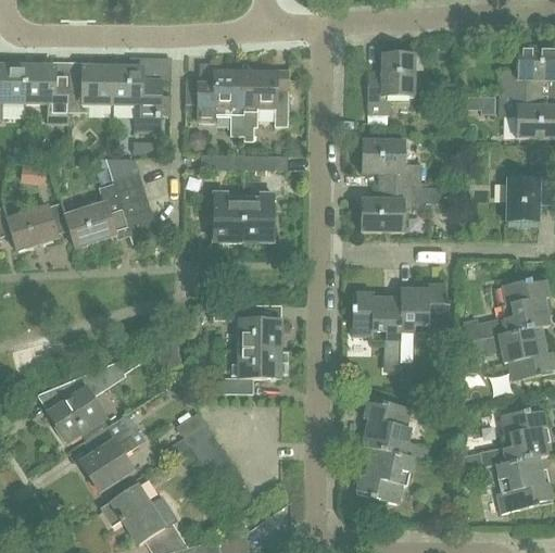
[(500,78),(500,92),(533,93),(533,80),(554,80),(554,47),(517,47),(517,79),(500,78)]
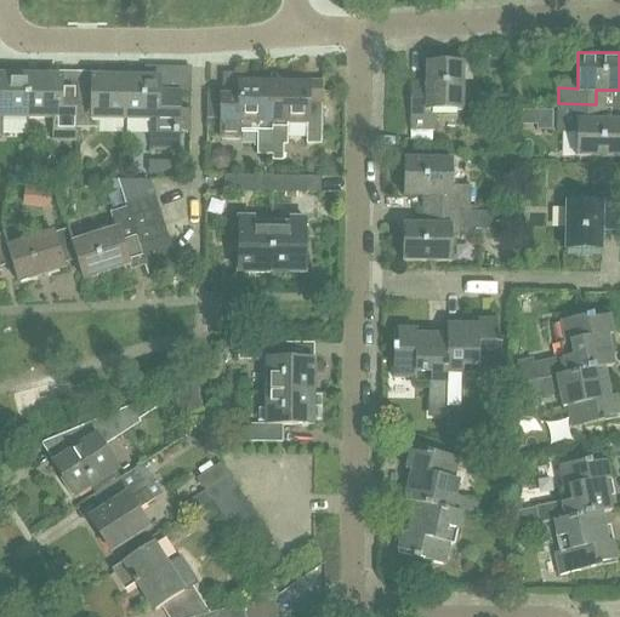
[(462,60),(428,58),(427,58),(426,79),(426,89),(411,89),(411,127),(433,127),(437,127),(437,108),(464,108),(464,76),(464,60),(462,60)]
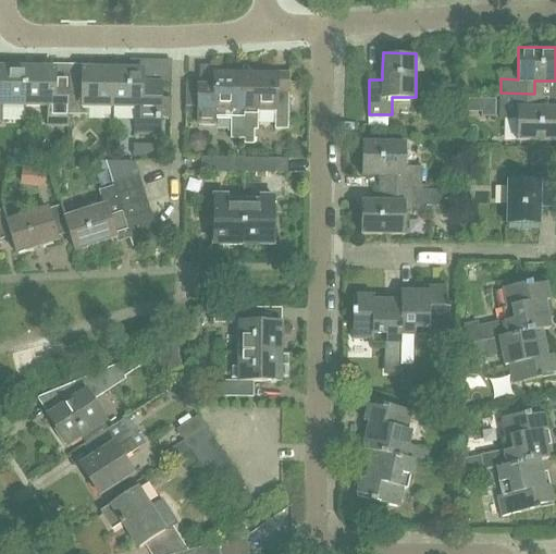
[(0,119),(0,111),(0,103),(23,103),(24,64),(8,64),(0,64),(0,119)]
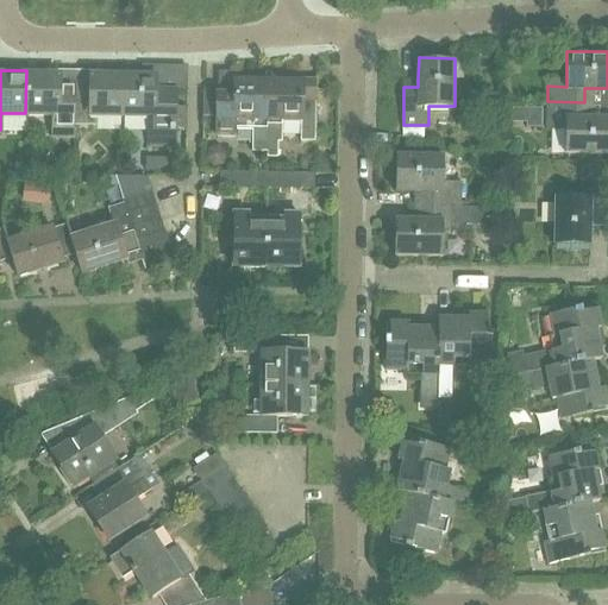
[(26,70),(25,113),(51,114),(51,123),(51,132),(73,132),(73,123),(74,92),(74,86),(60,86),(60,71),(46,71),(26,70)]
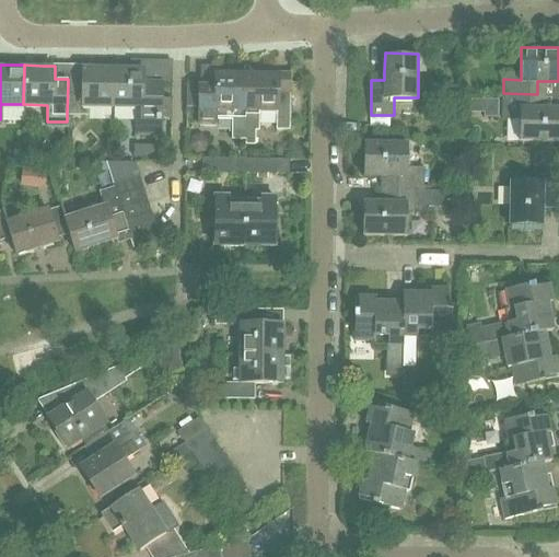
[(82,85),(68,84),(67,113),(88,114),(88,105),(112,106),(113,66),(82,66),(82,85)]
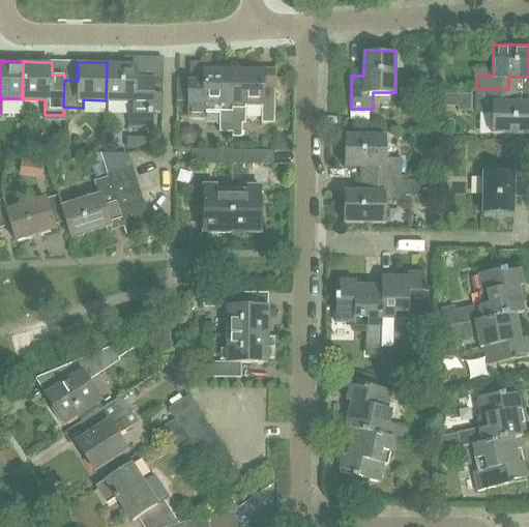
[(107,62),(106,100),(128,100),(128,109),(128,124),(152,125),(152,110),(164,110),(164,91),(152,91),(152,77),(139,77),(139,63),(124,63),(107,62)]
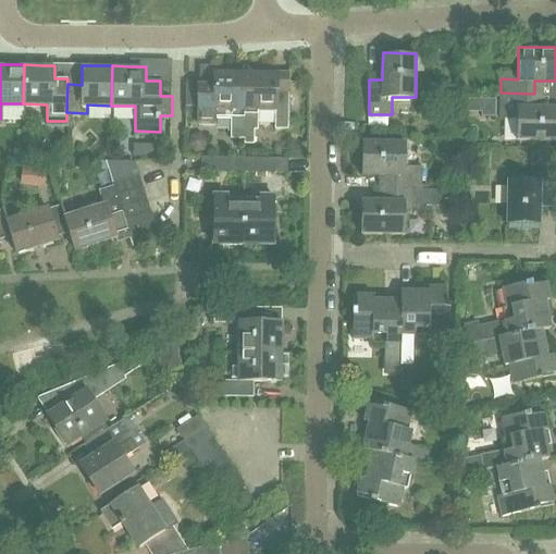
[(186,85),(186,103),(197,103),(197,120),(215,120),(215,114),(217,114),(232,115),(232,126),(232,134),(245,135),(245,138),(246,72),(217,71),(215,71),(215,83),(215,85),(202,85),(186,85)]
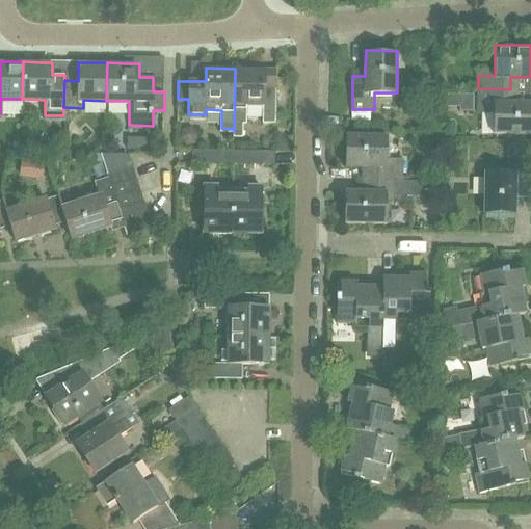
[(263,69),(235,69),(234,132),(244,132),(244,120),(247,120),(247,102),(263,102),(263,121),(276,121),(276,85),(263,85),(263,69)]
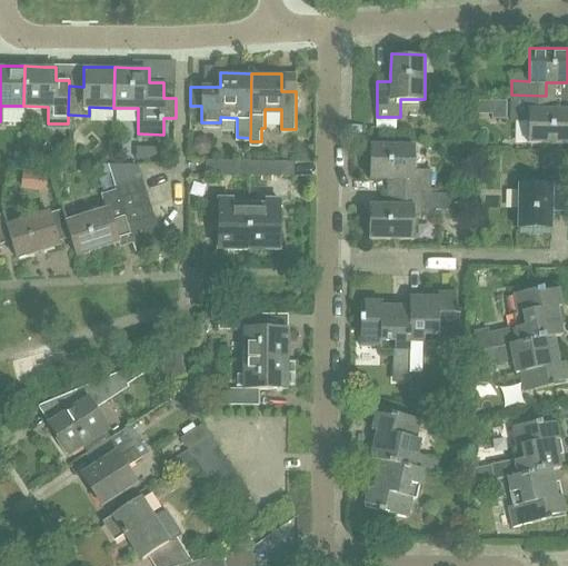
[(567,108),(546,109),(546,96),(511,95),(510,115),(528,115),(528,142),(567,142),(567,108)]
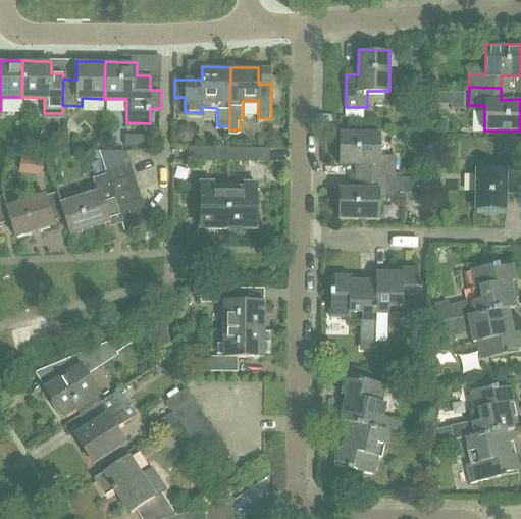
[(452,98),(452,103),(452,107),(465,107),(465,91),(439,91),(439,98),(452,98)]
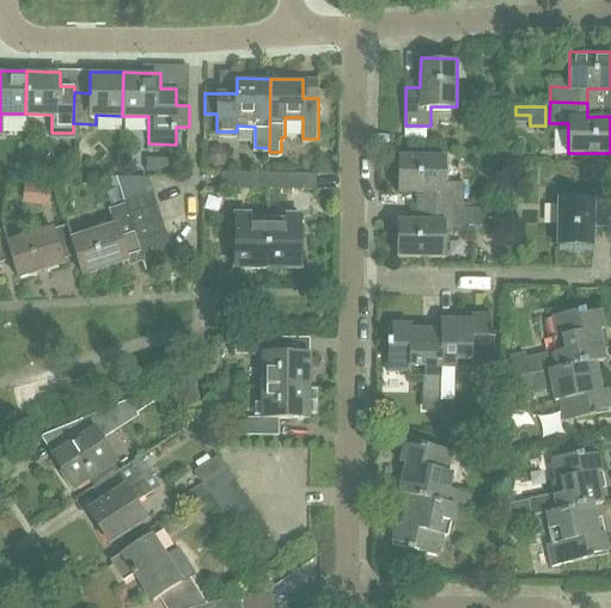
[(428,191),(427,204),(464,206),(465,180),(446,180),(447,155),(398,154),(397,190),(428,191)]
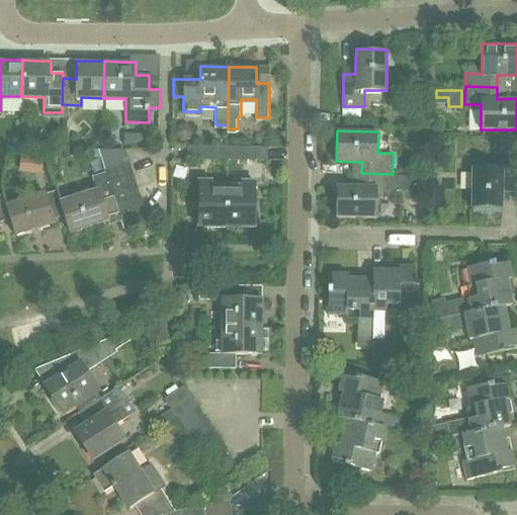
[(186,157),(228,157),(228,144),(187,143),(186,157)]
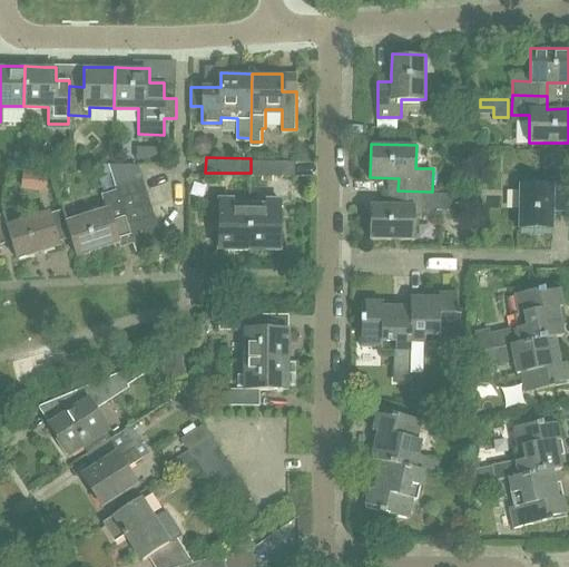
[(295,174),(295,159),(251,158),(251,173),(295,174)]
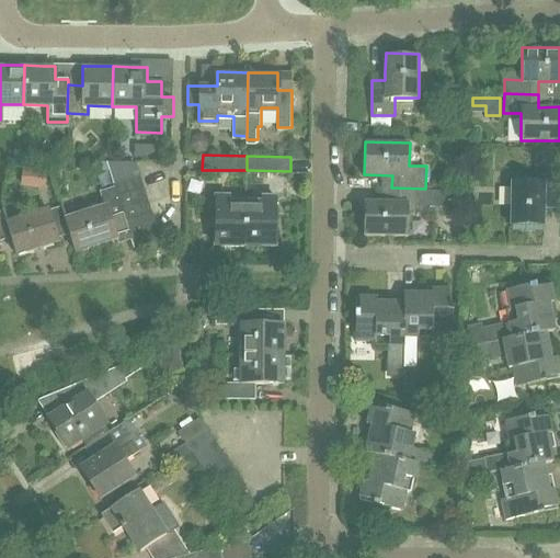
[(135,161),(105,160),(113,182),(139,173),(135,161)]
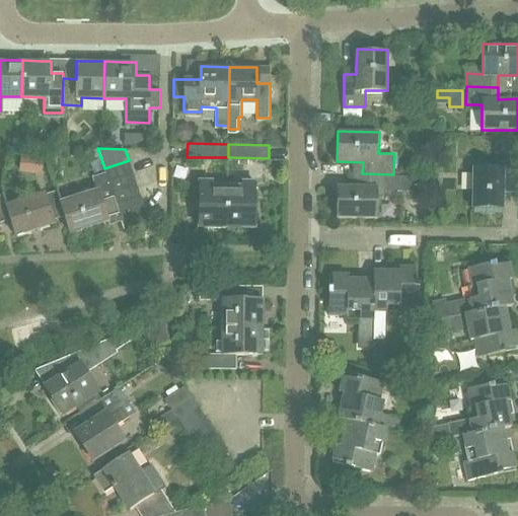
[(496,152),(495,167),(473,167),(473,208),(504,208),(504,182),(517,182),(517,152),(496,152)]
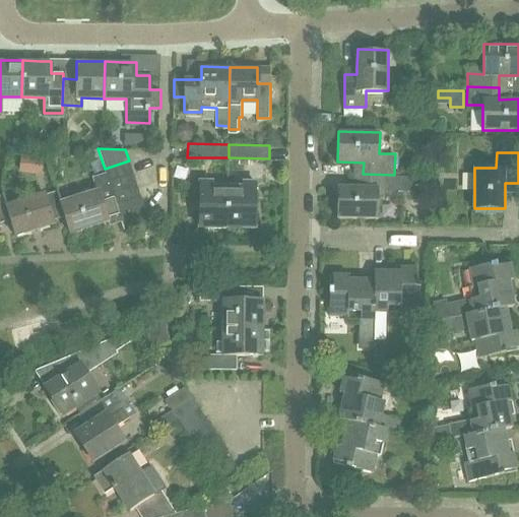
[(129,160),(105,169),(105,172),(108,181),(133,173),(129,160)]
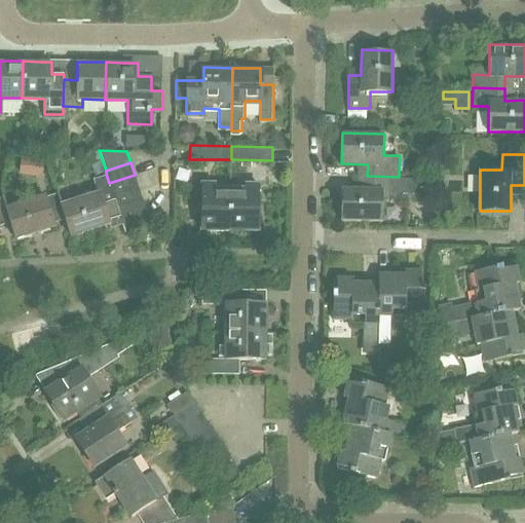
[(119,215),(120,217),(145,210),(142,197),(116,206),(113,194),(109,182),(106,174),(95,178),(100,192),(61,204),(65,218),(70,234),(109,222),(108,218),(119,215)]
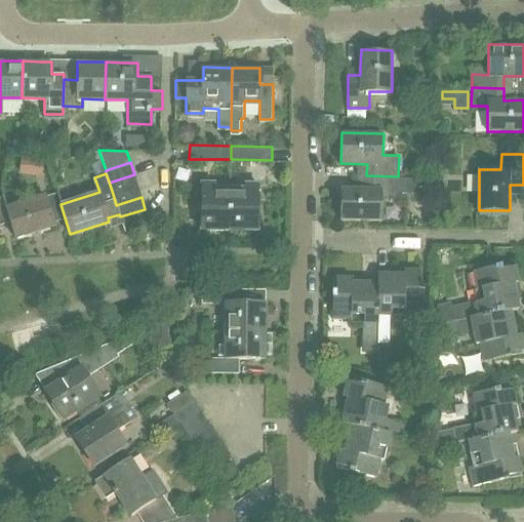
[(134,174),(109,183),(113,194),(137,186),(134,174)]
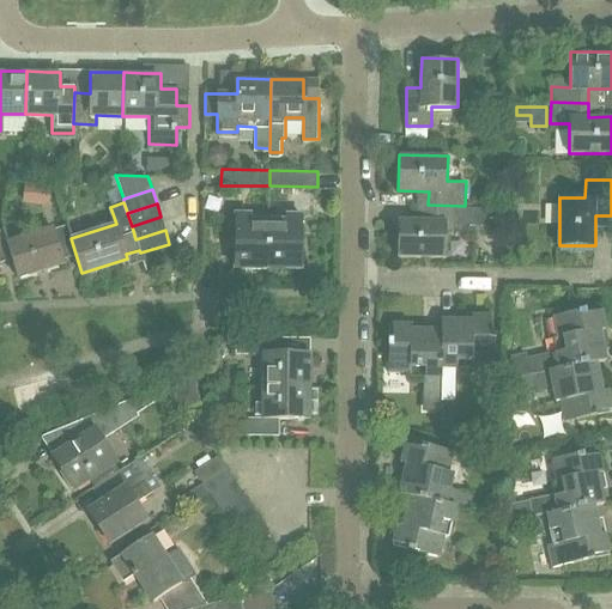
[(446,226),(456,226),(456,231),(470,231),(470,223),(490,224),(490,206),(465,206),(428,205),(428,220),(399,219),(398,255),(446,256),(446,226)]
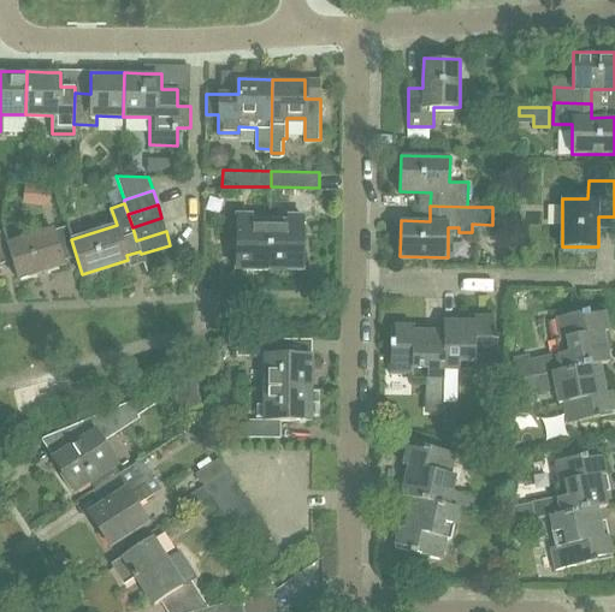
[(237,212),(237,267),(270,268),(270,224),(270,218),(254,218),(254,212),(237,212)]
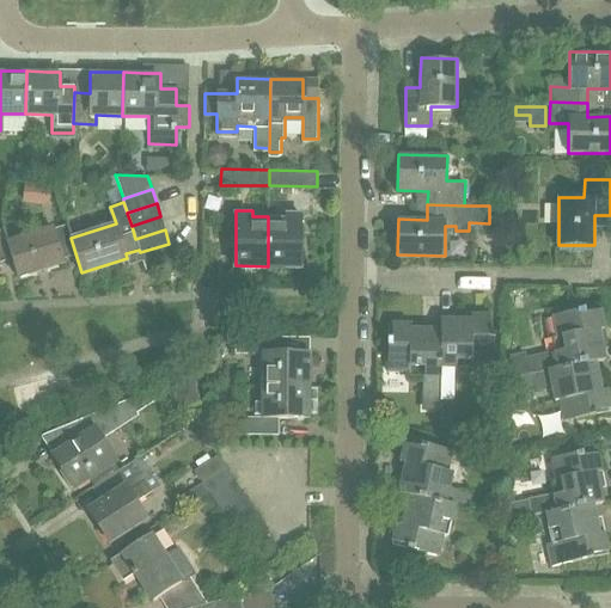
[(286,222),(268,222),(268,266),(303,266),(303,212),(286,212),(286,222)]
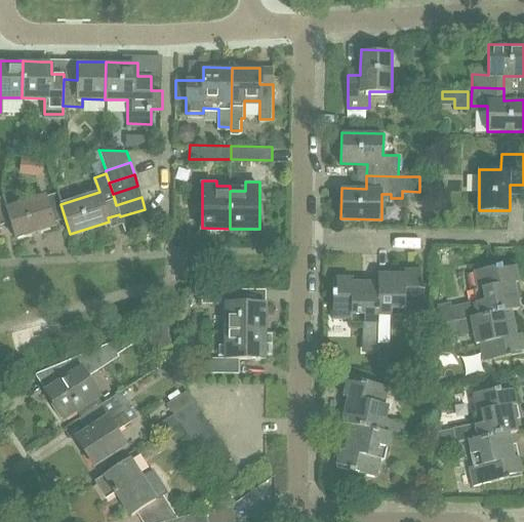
[(142,197),(137,186),(113,194),(116,205),(142,197)]
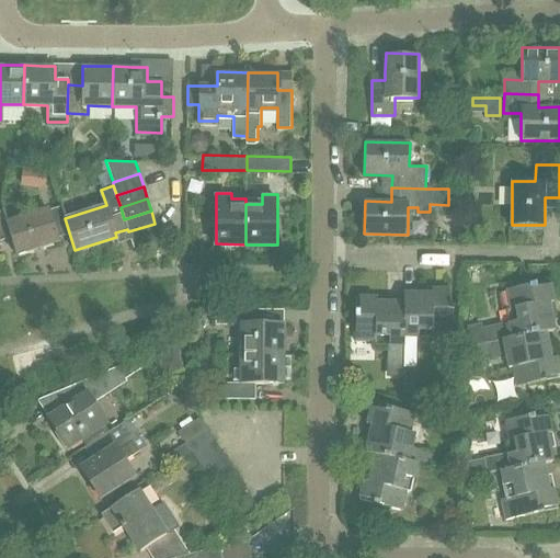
[(47,208),(6,221),(10,236),(15,253),(57,240),(56,236),(69,232),(65,218),(59,205),(47,208)]
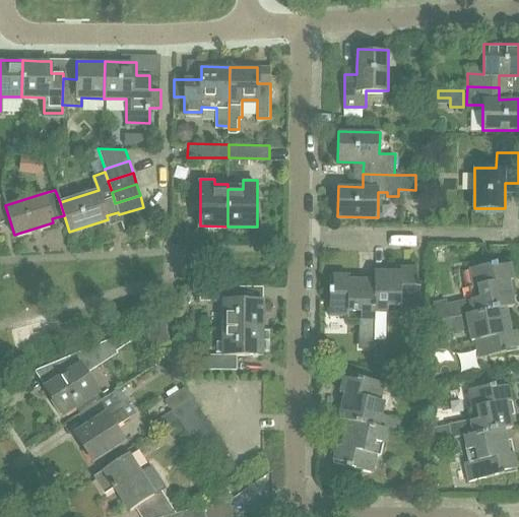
[(0,220),(9,218),(5,205),(1,193),(0,192),(0,220)]
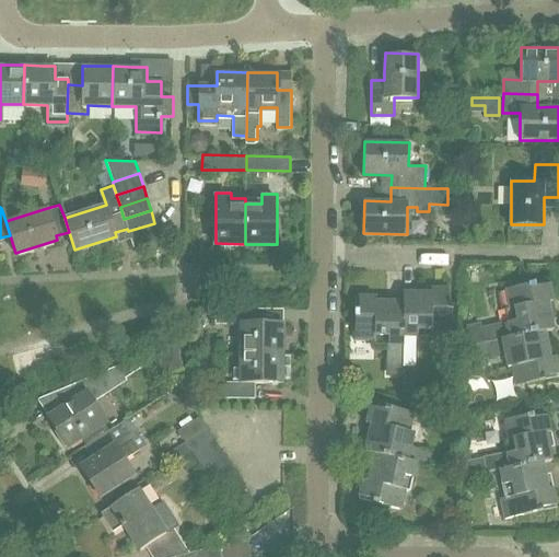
[(160,238),(154,223),(128,231),(134,246),(160,238)]
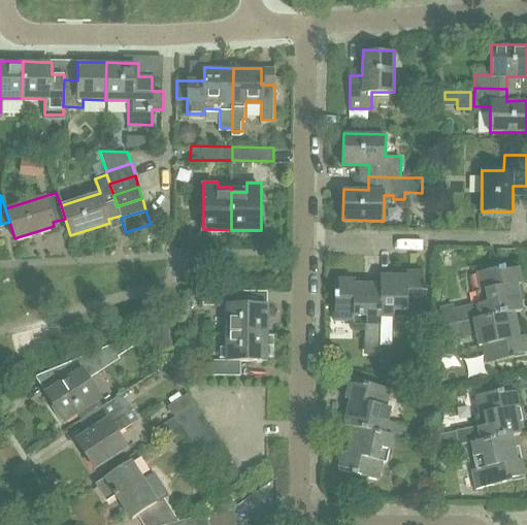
[(465,305),(468,319),(468,320),(514,310),(520,309),(516,284),(520,283),(517,264),(476,271),(480,289),(475,290),(478,303),(465,305)]
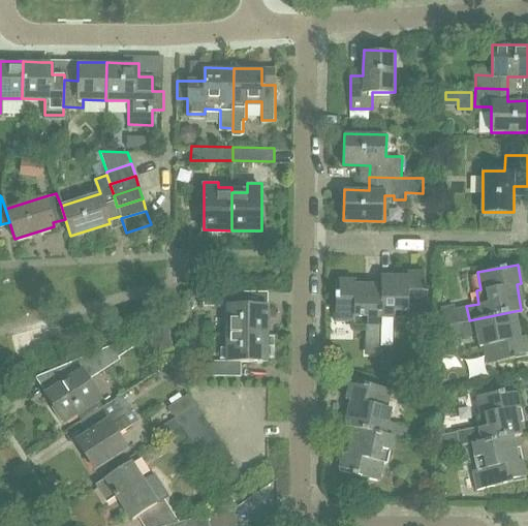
[(380,283),(380,316),(381,316),(381,325),(394,325),(394,316),(407,316),(408,312),(427,312),(427,271),(407,270),(407,274),(380,274),(380,283)]
